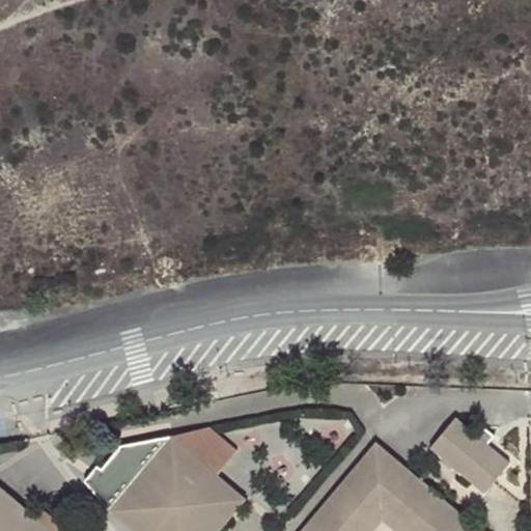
[(512,457),(459,414),(430,447),(484,493),(512,457)]
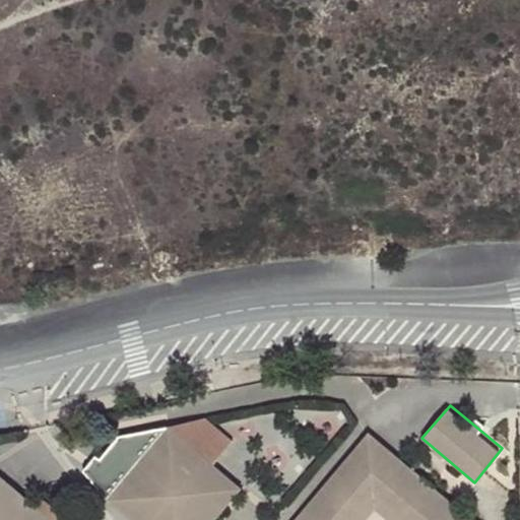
[(170,428),(214,465),(234,440),(207,417),(170,428)]
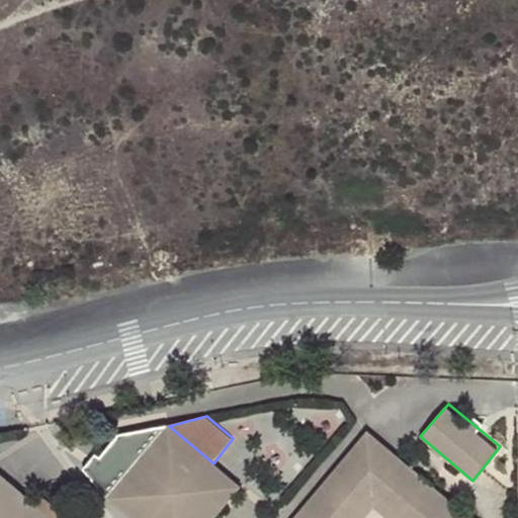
[(217,517),(243,488),(213,463),(169,426),(107,498),(131,517),(217,517)]
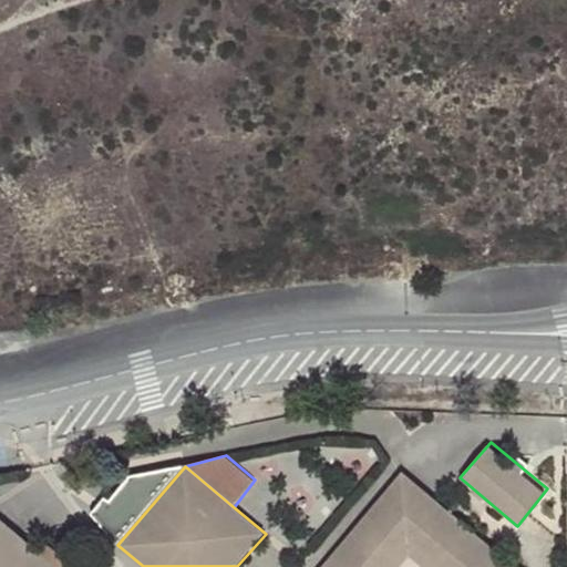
[(515,566),(403,472),(325,566),(387,566),(411,538),(444,566),(515,566)]
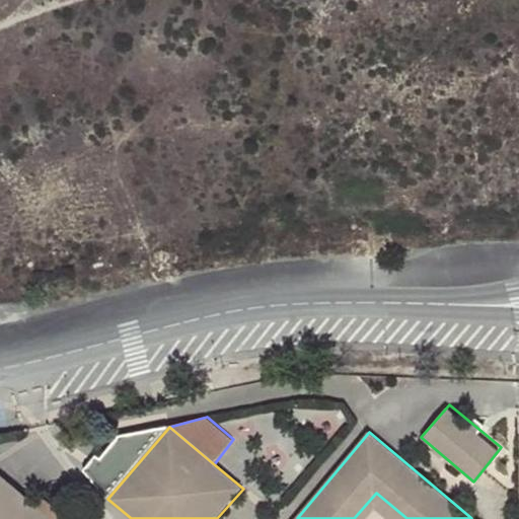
[(52,518),(34,504),(0,475),(0,518),(52,518)]
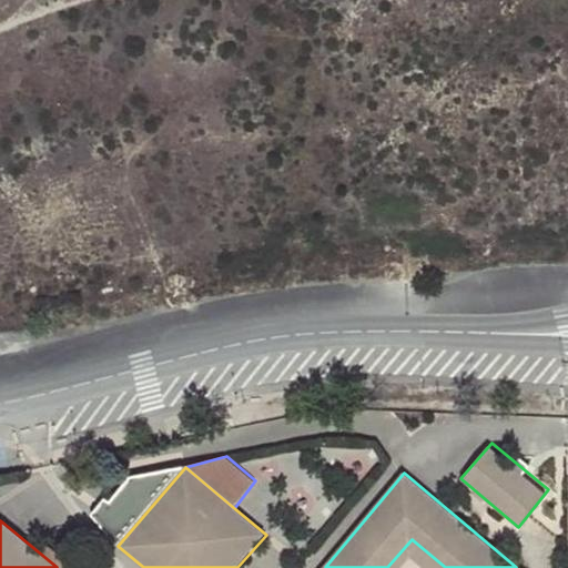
[(445,567),(412,539),(387,567),(403,567),(412,558),(423,567),(445,567)]
